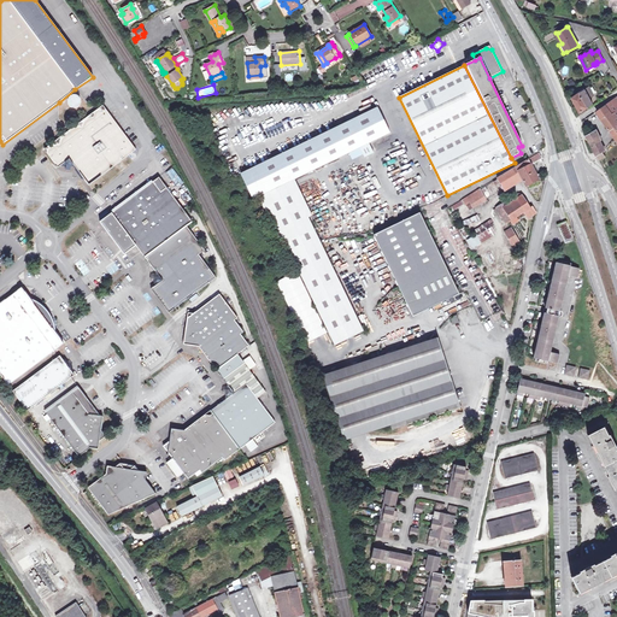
[(581,112),(593,104),(589,98),(594,95),(589,87),(571,98),(581,112)]
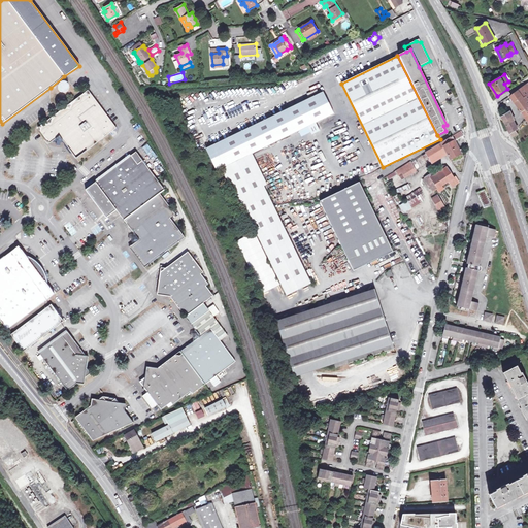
[(58,87),(59,90),(61,91),(62,92),(65,92),(67,91),(68,89),(69,87),(69,84),(68,83),(66,80),(63,80),(59,83),(58,85),(58,87)]
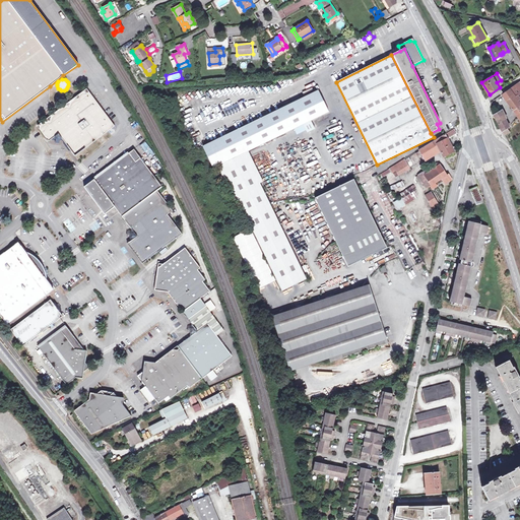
[(519,82),(503,95),(519,119),(519,82)]
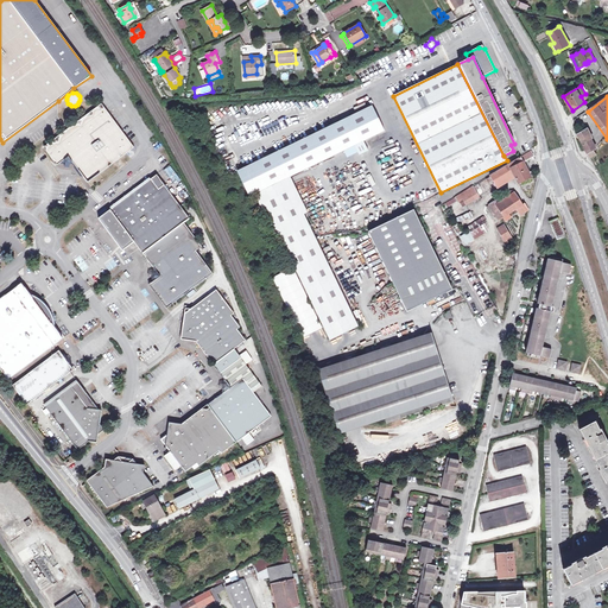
[(65,164),(69,165),(76,166),(82,173),(88,182),(134,147),(101,103),(93,111),(44,147),(57,165),(61,163),(65,164)]
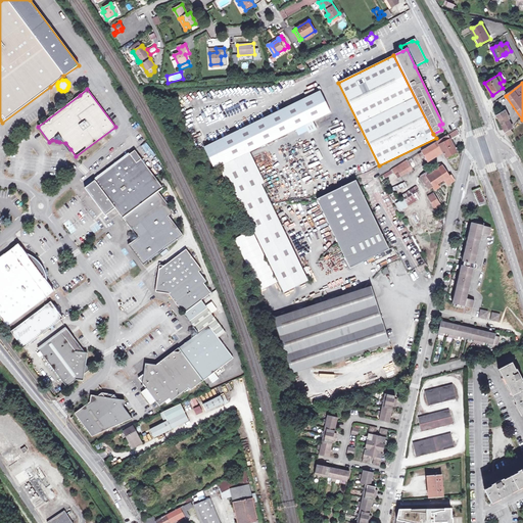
[(223,165),(250,223),(284,293),(308,280),(262,184),(247,153),(250,152),(304,126),(310,134),(318,130),(313,122),(331,112),(321,91),(204,147),(215,169),(220,167),(223,165)]
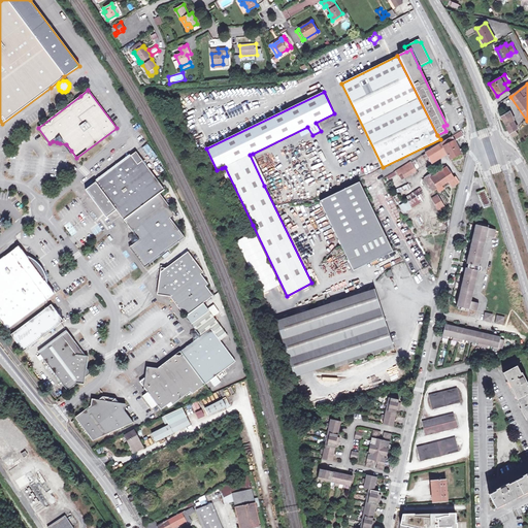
[(193,108),(189,97),(176,101),(182,112),(193,108)]
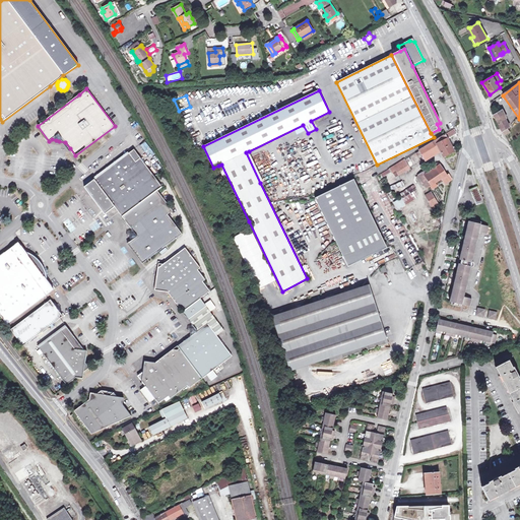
[(495,115),(499,123),(506,118),(502,111),(495,115)]
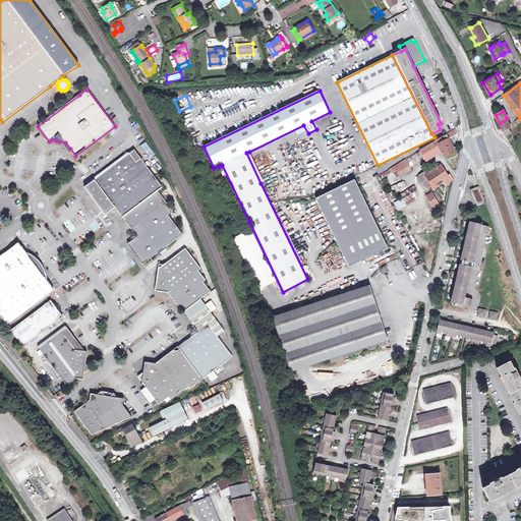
[(507,118),(500,123),(504,131),(509,128),(511,126),(507,118)]
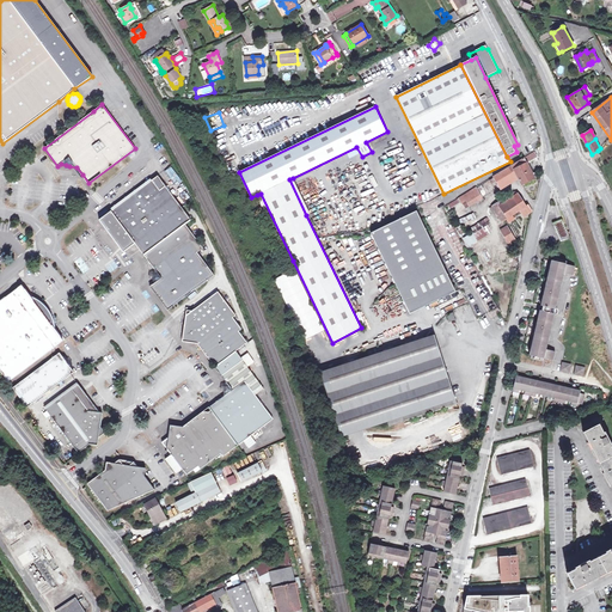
[(518,177),(519,179),(521,185),(536,178),(527,163),(537,157),(534,151),(493,177),(494,178),(490,181),(493,184),(496,182),(500,188),(518,177)]
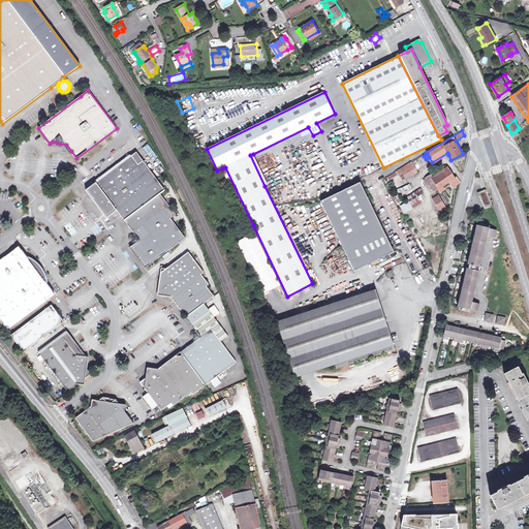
[(186,146),(189,145),(184,135),(178,138),(177,137),(175,138),(180,149),(186,146)]
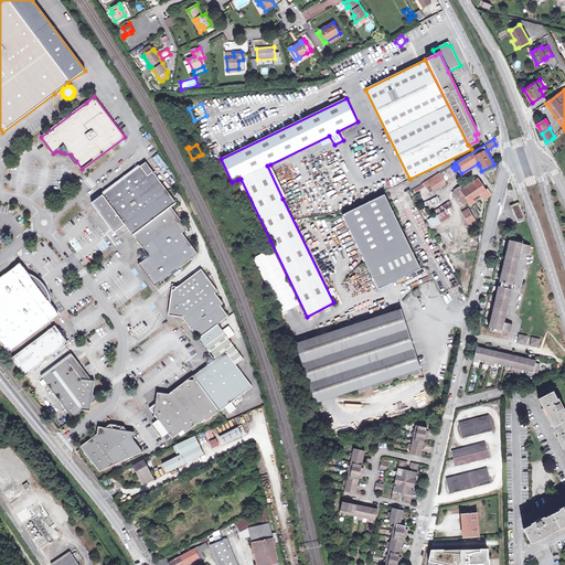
[(158,153),(152,158),(162,171),(168,167),(158,153)]
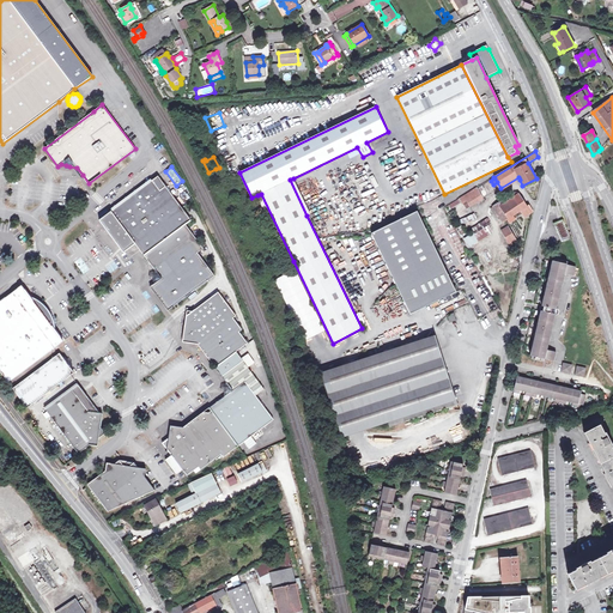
[(128,249),(135,244),(176,213),(182,210),(158,176),(99,220),(116,243),(121,240),(125,244),(128,249)]
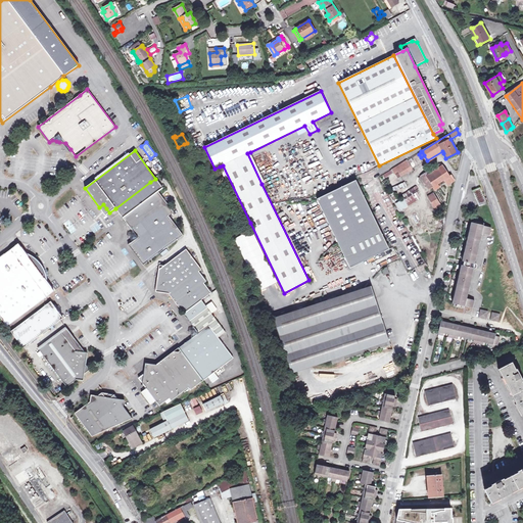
[(442,151),(427,160),(428,162),(443,153),(442,151)]
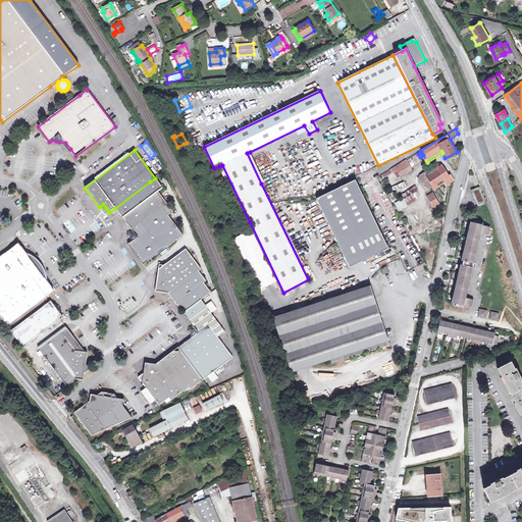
[(247,153),(261,184),(264,183),(250,152),(247,153)]
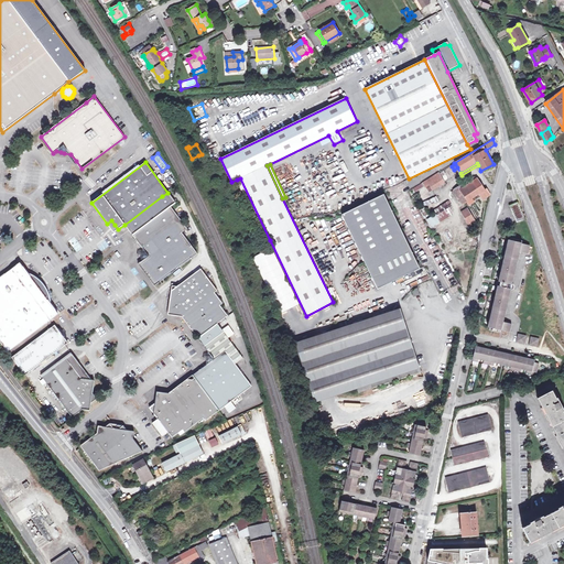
[(425,188),(427,187),(430,192),(445,182),(438,173),(423,183),(425,188)]
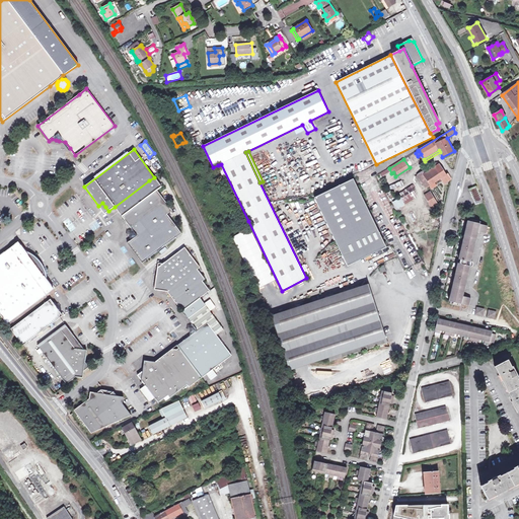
[(423,174),(430,186),(435,182),(441,178),(446,174),(439,163),(425,172),(423,174)]
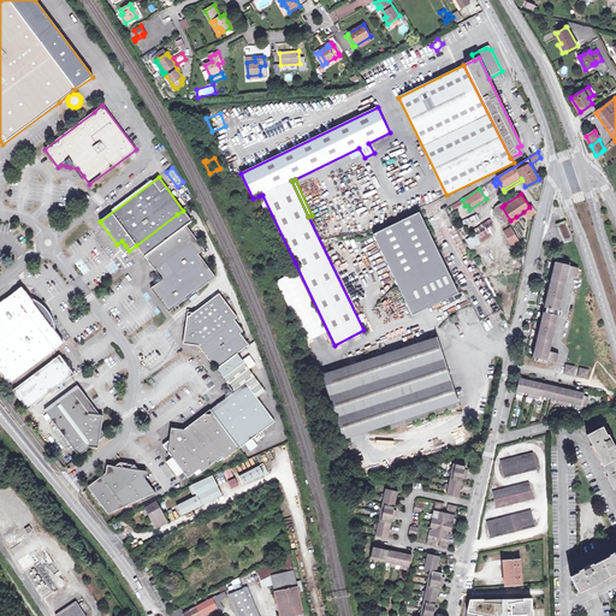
[(262,195),(259,196),(291,264),(295,262),(262,195)]
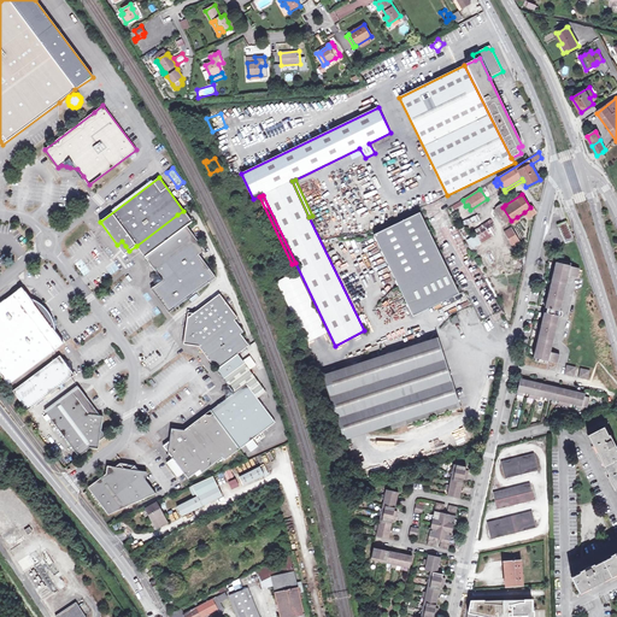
[(511,222),(511,221),(503,207),(505,205),(504,204),(497,209),(500,216),(506,224),(511,222)]
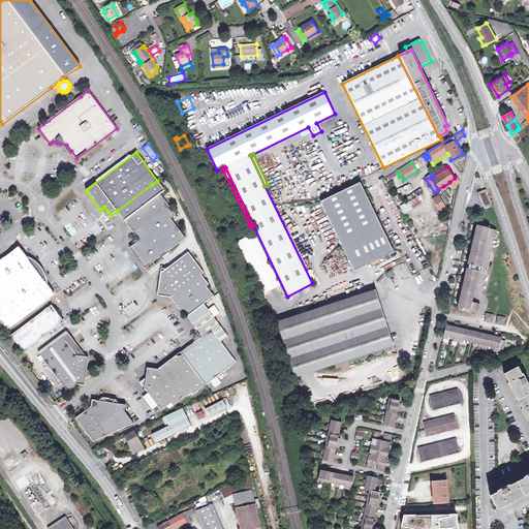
[(457,177),(455,178),(449,182),(453,187),(460,182),(457,177)]
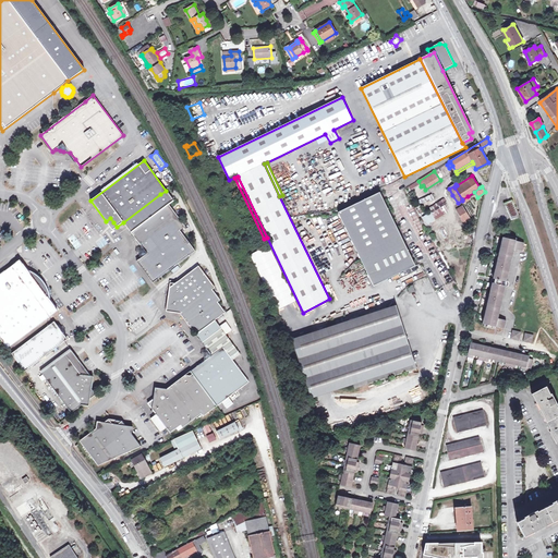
[(134,235),(172,208),(169,205),(173,201),(166,191),(160,194),(123,222),(129,229),(134,235)]
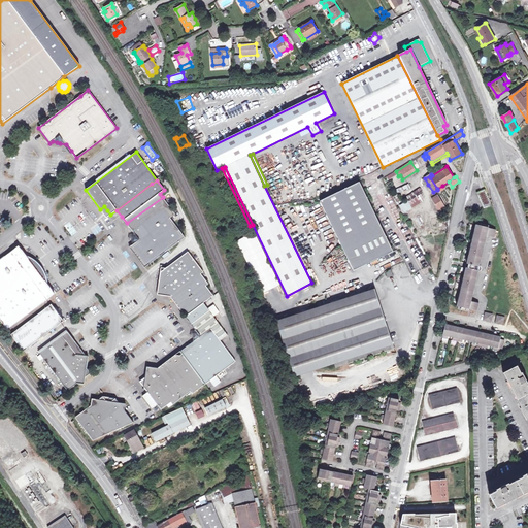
[(354,270),(393,252),(360,182),(321,201),(354,270)]
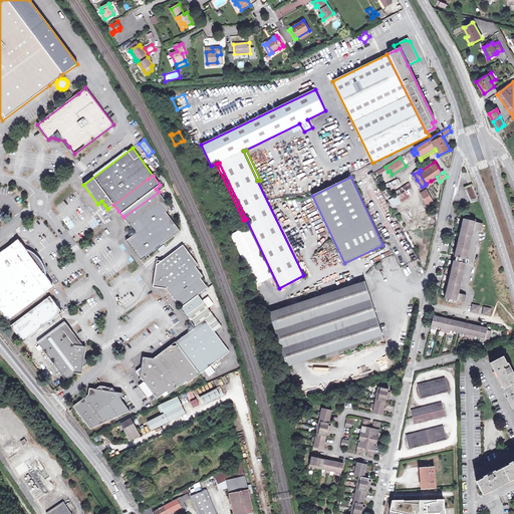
[(386,185),(388,189),(400,183),(398,179),(386,185)]
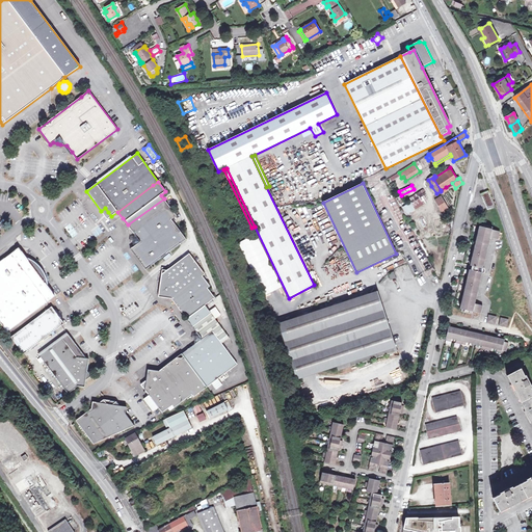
[(481,194),(487,210),(496,207),(488,191),(481,194)]
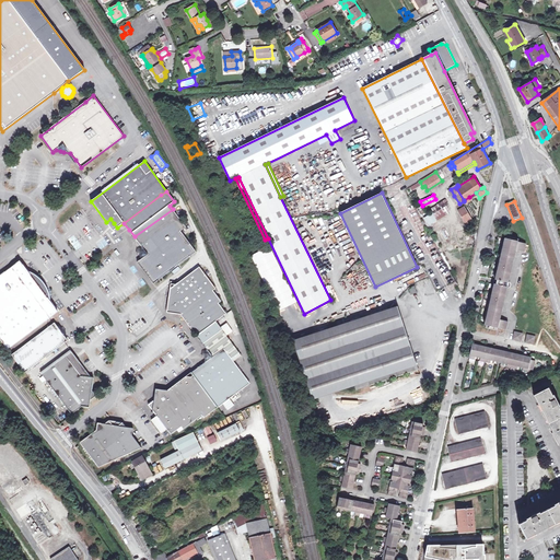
[(446,207),(433,214),(433,212),(426,217),(430,224),(450,212),(446,207)]
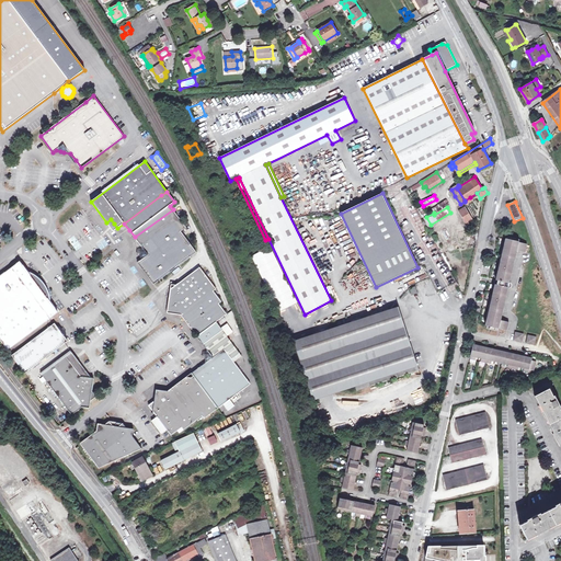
[(459,210),(466,224),(472,219),(466,207),(459,210)]
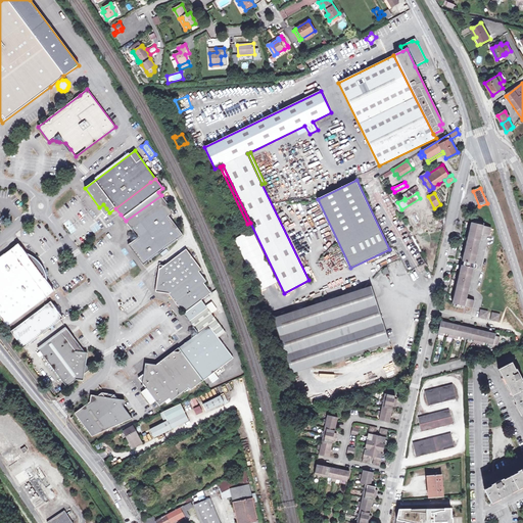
[(132,230),(169,205),(161,195),(126,221),(129,226),(132,230)]
